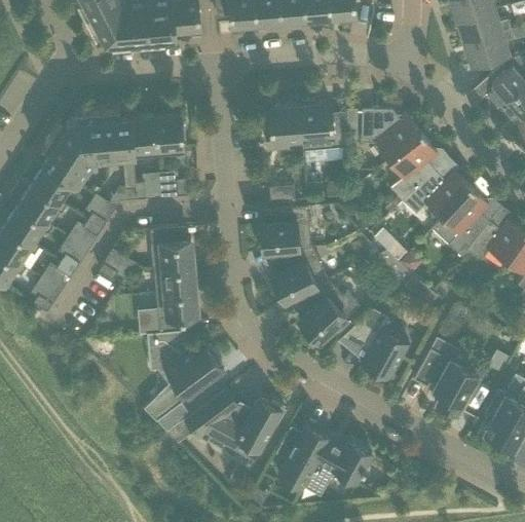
[(79,2),(77,3),(96,39),(98,38),(97,36),(102,34),(106,40),(123,39),(124,45),(112,46),(112,48),(124,47),(149,45),(148,37),(175,35),(172,0),(84,0),(85,1),(79,4),(79,2)]
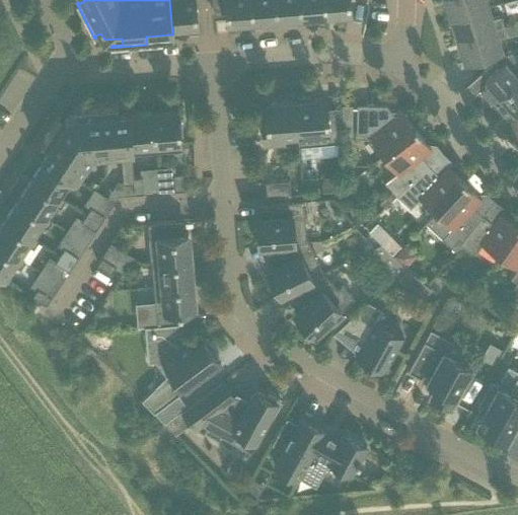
[(169,0),(172,34),(173,34),(172,30),(198,28),(195,0),(169,0)]
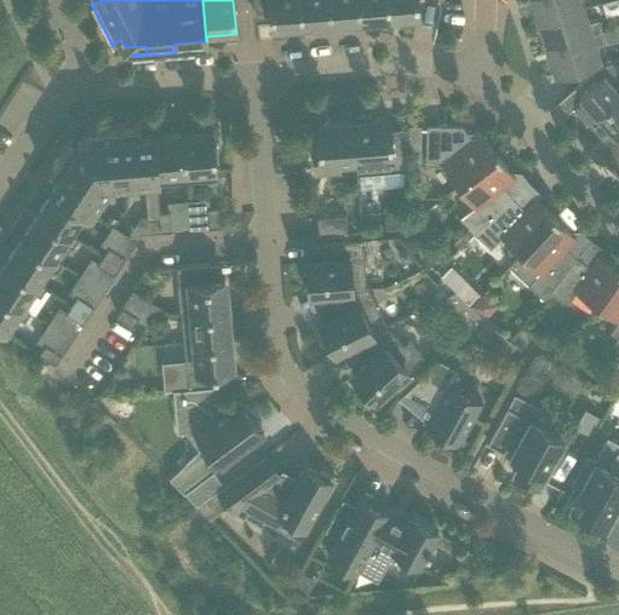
[(302,28),(299,0),(253,0),(254,17),(271,16),(273,30),(302,28)]
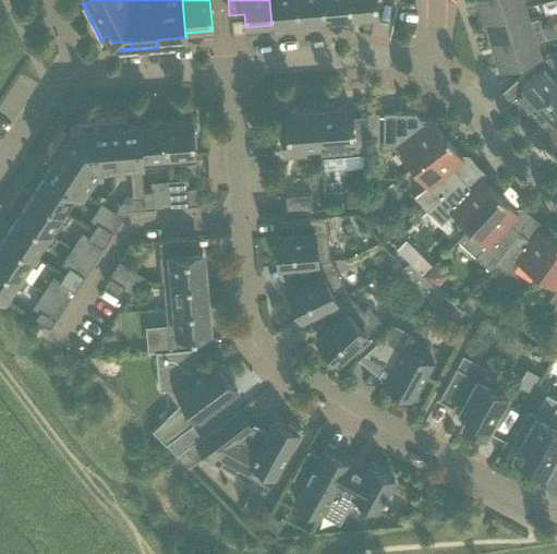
[(298,23),(295,0),(269,0),(271,25),(298,23)]
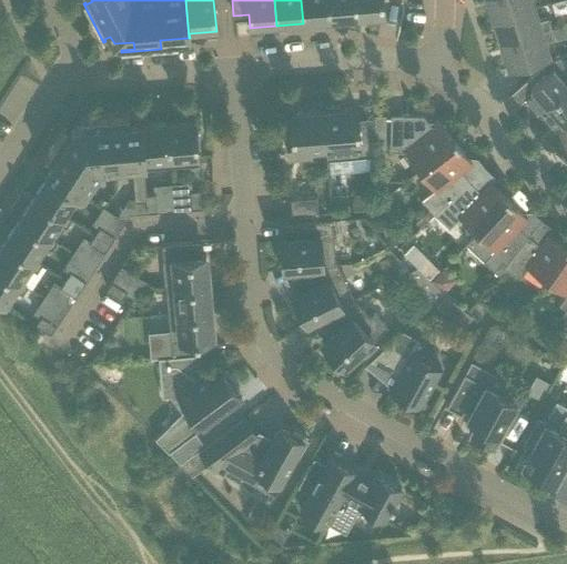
[(331,21),(328,0),(301,0),(303,23),(331,21)]
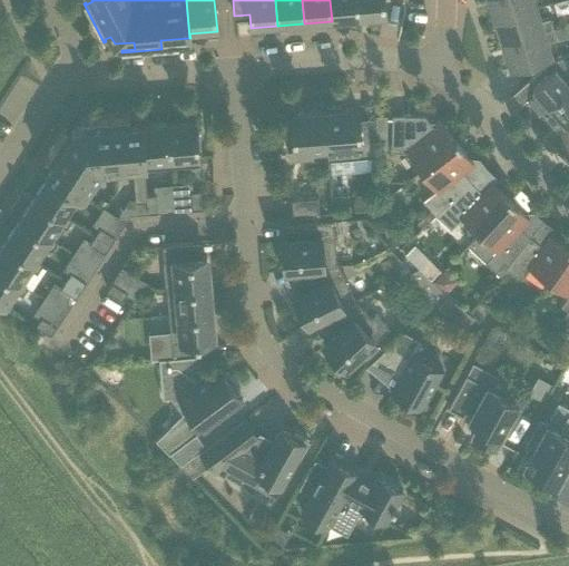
[(330,0),(332,21),(359,19),(356,0),(330,0)]
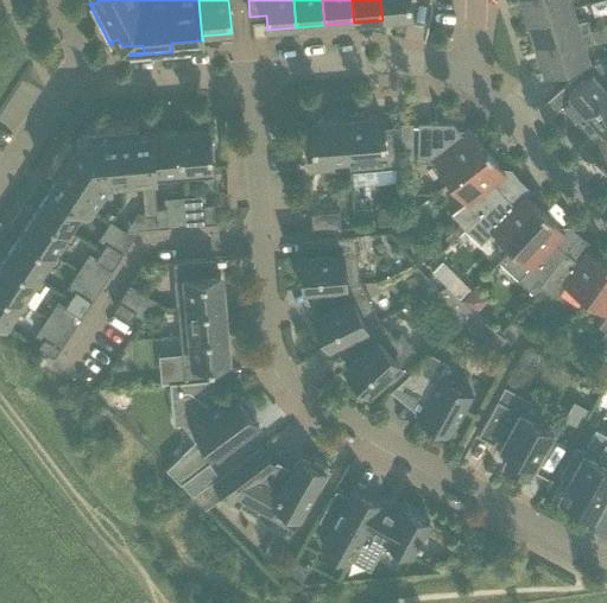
[(380,0),(383,20),(411,18),(409,0),(380,0)]
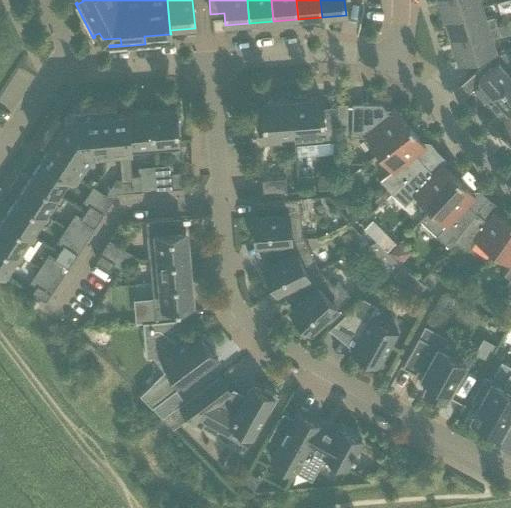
[(440,0),(438,1),(445,22),(482,10),(479,0),(440,0)]
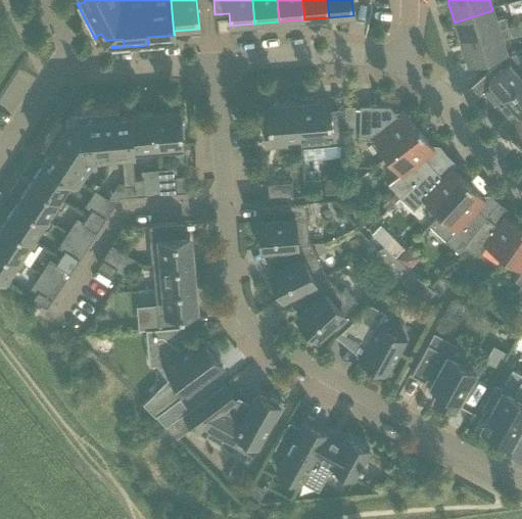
[(492,10),(455,22),(462,44),(508,30),(505,19),(496,22),(492,10)]
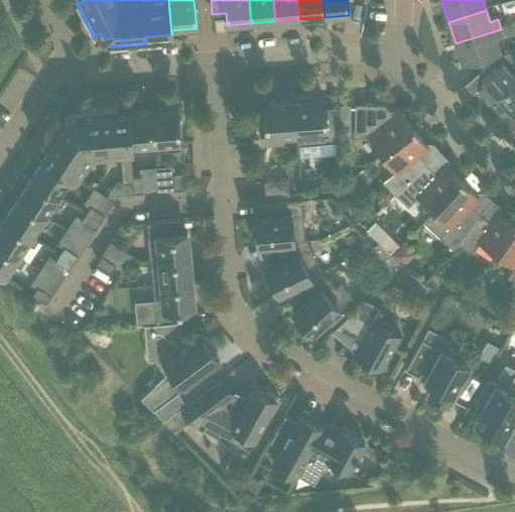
[(510,26),(501,29),(504,38),(512,36),(514,32),(512,25),(510,26)]
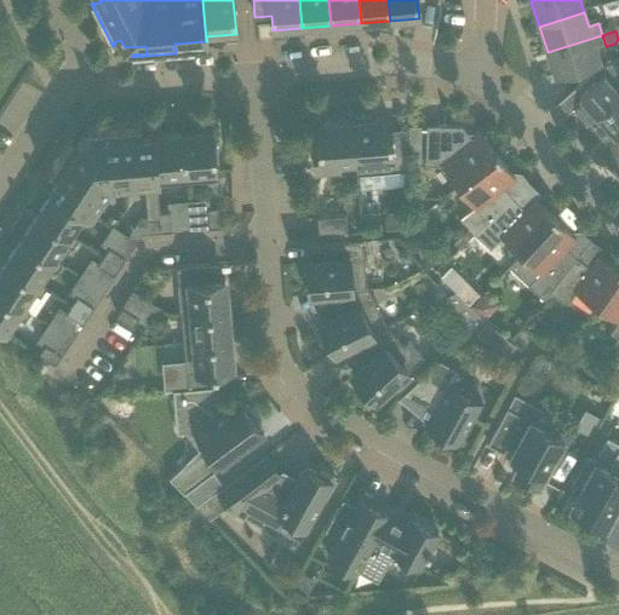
[(606,46),(602,35),(548,52),(556,79),(601,64),(596,50),(606,46)]
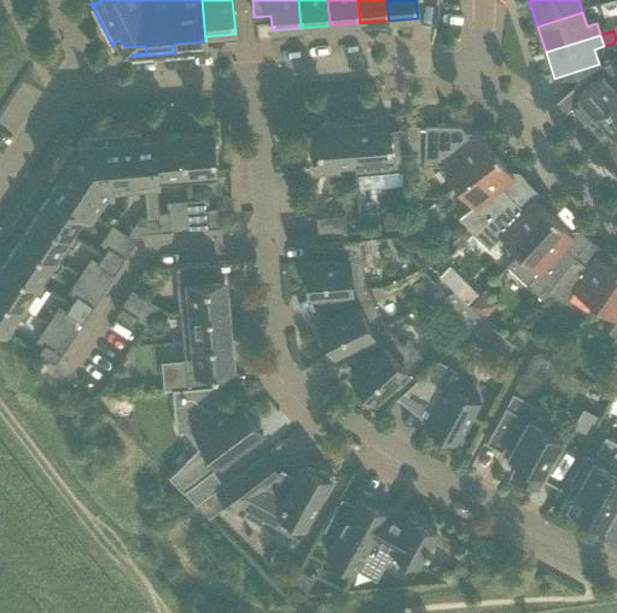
[(582,101),(572,110),(586,127),(616,99),(616,74),(610,65),(593,74),(576,89),(581,95),(578,98),(582,101)]
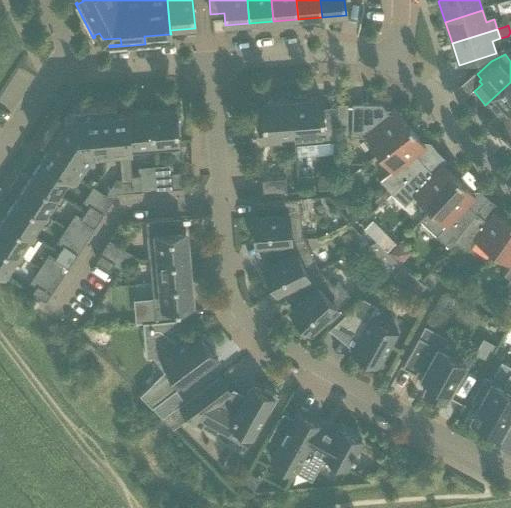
[(510,82),(485,105),(497,118),(505,111),(508,114),(510,113),(510,82)]
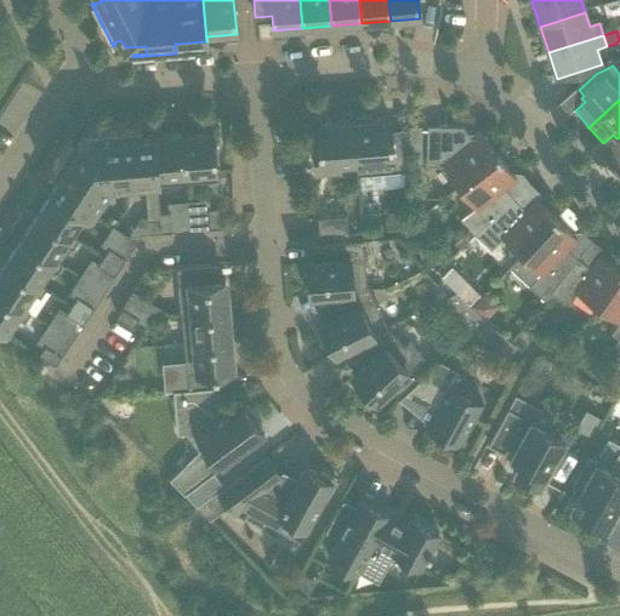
[(410,150),(410,140),(392,141),(391,121),(371,123),(371,120),(357,121),(357,124),(353,125),(357,164),(358,178),(410,174),(410,150)]
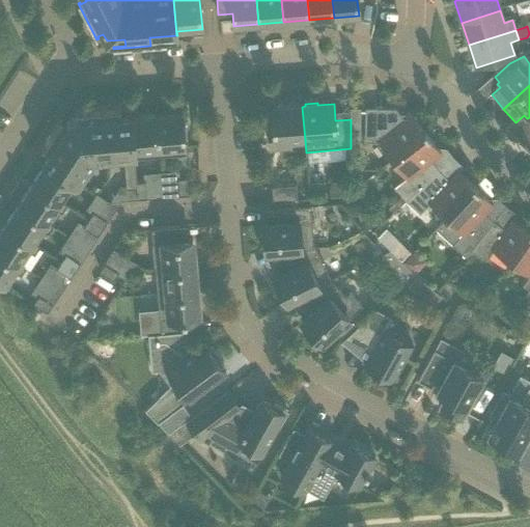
[(305,140),(302,107),(272,109),(273,127),(269,128),(271,149),(290,147),(290,141),(305,140)]
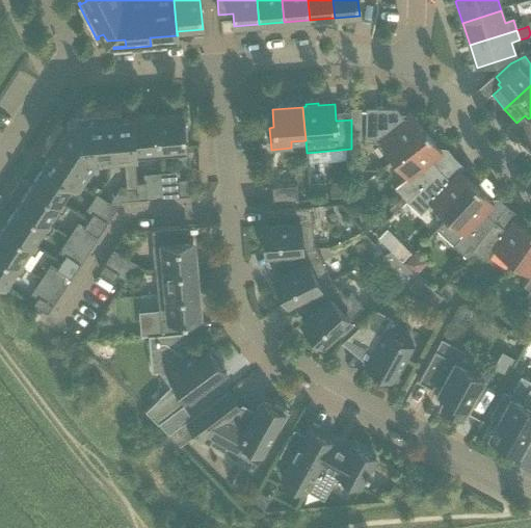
[(61,122),(43,150),(44,151),(45,150),(50,153),(44,163),(47,166),(48,165),(79,185),(95,161),(125,159),(127,191),(137,190),(138,190),(137,185),(135,161),(132,121),(133,121),(133,116),(105,119),(105,110),(76,113),(76,114),(78,114),(78,122),(71,122),(60,138),(54,134),(62,123),(61,122)]
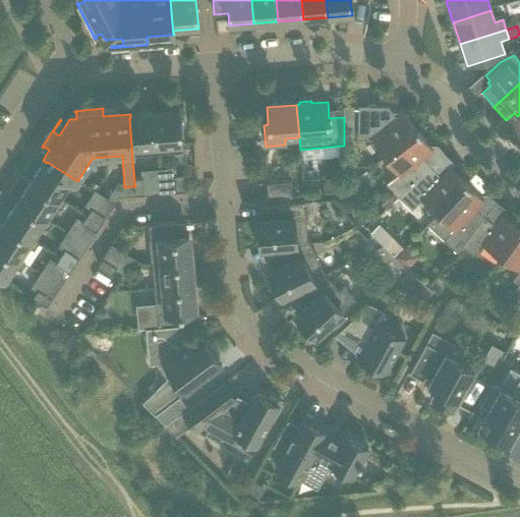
[(344,108),(344,117),(344,126),(353,126),(353,108),(344,108)]
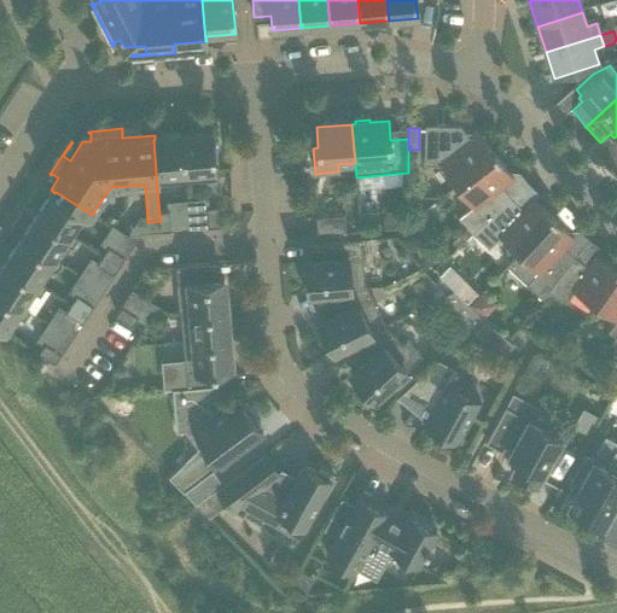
[(458,188),(498,158),(479,135),(471,142),(461,129),(426,129),(425,168),(441,168),(458,188)]
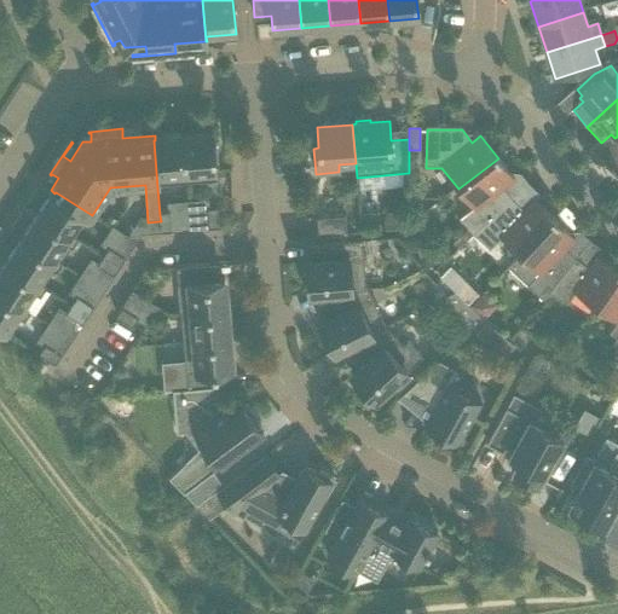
[(213,135),(184,138),(188,185),(217,183),(215,166),(218,164),(217,150),(214,151),(213,135)]
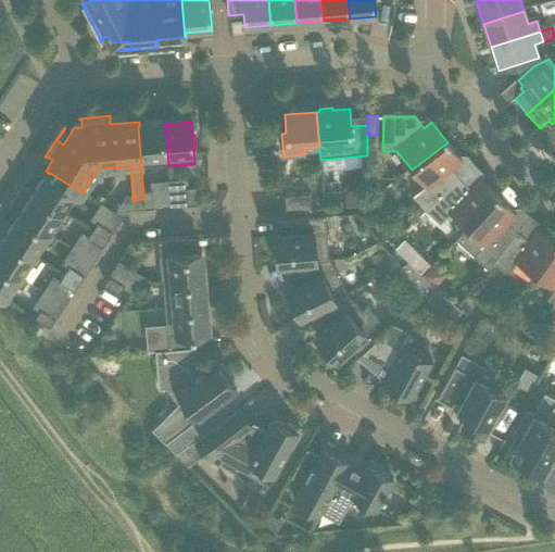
[(165,124),(139,126),(138,126),(141,168),(168,166),(165,124)]
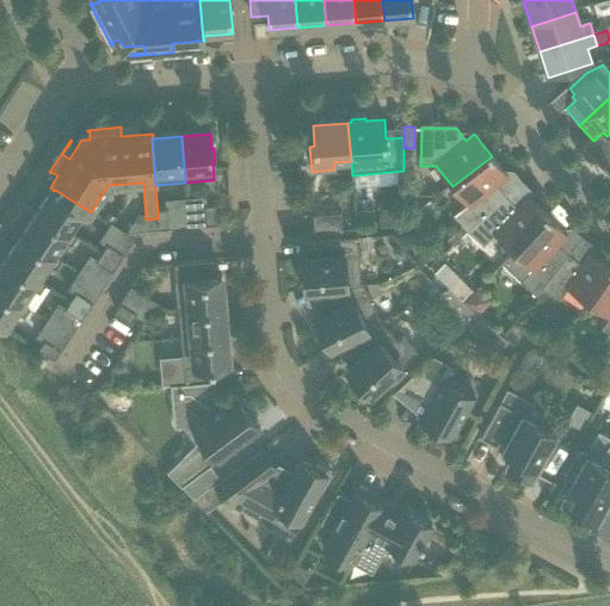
[(509,179),(492,156),(453,186),(468,208),(455,217),(468,234),(506,199),(497,187),(509,179)]
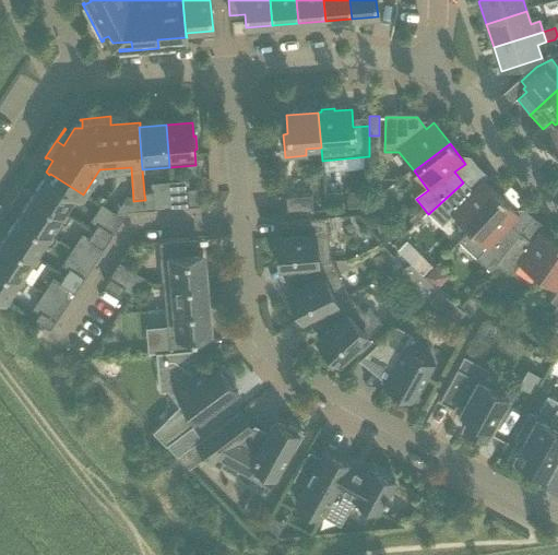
[(50,174),(49,175),(35,196),(63,214),(72,200),(80,205),(85,197),(83,195),(50,174)]
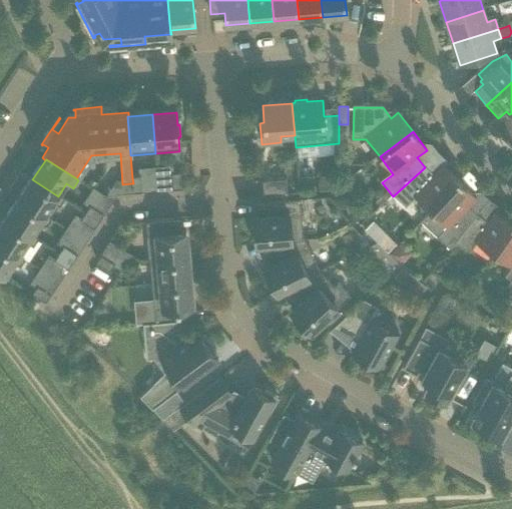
[(425,167),(393,196),(406,209),(416,198),(431,213),(460,183),(442,166),(434,175),(425,167)]
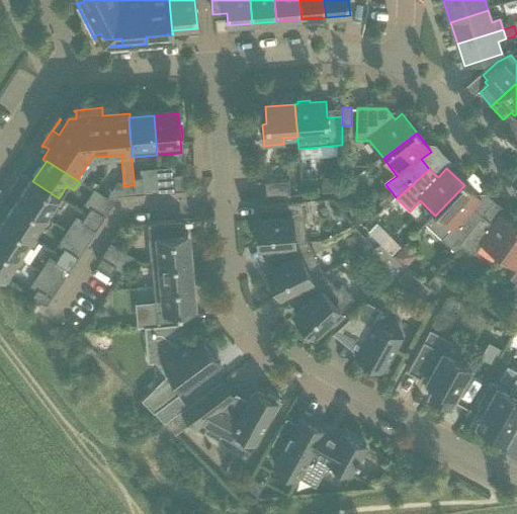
[(174,177),(175,193),(184,192),(183,176),(174,177)]
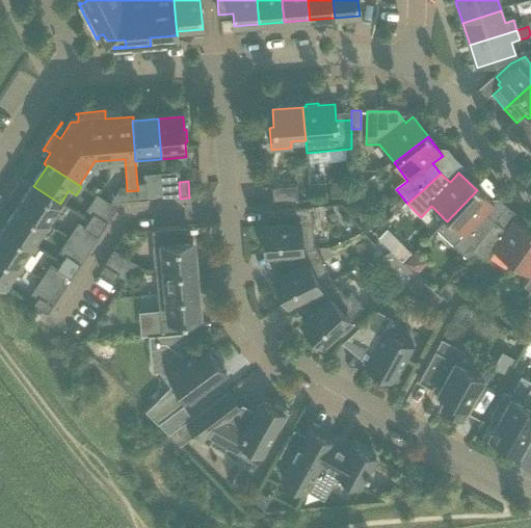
[(138,190),(137,190),(138,202),(148,201),(147,184),(137,185),(138,190)]
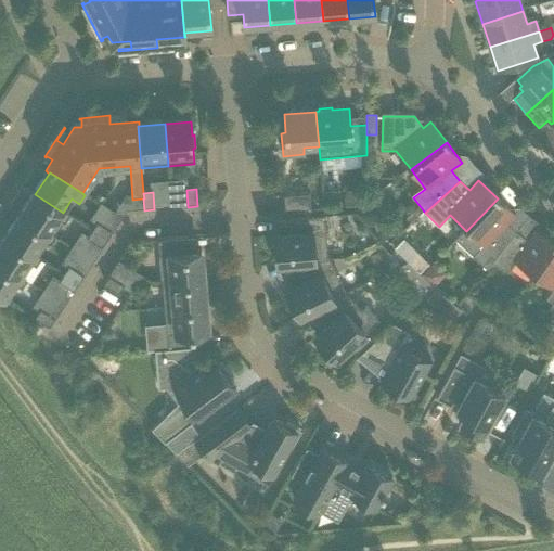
[(35,194),(21,216),(48,234),(58,220),(65,226),(71,218),(63,213),(35,194)]
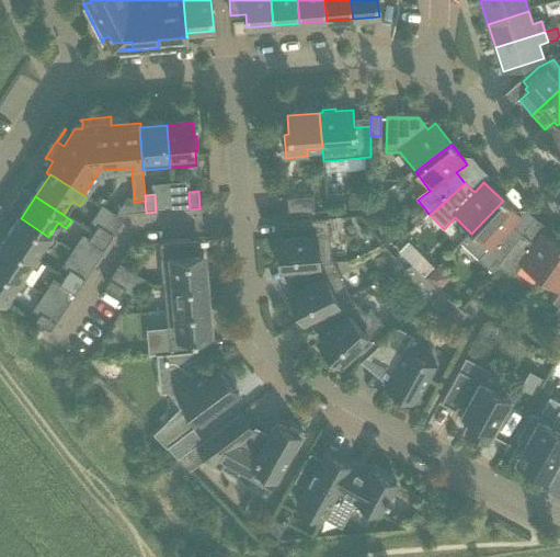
[(354,197),(355,209),(365,208),(365,196),(354,197)]
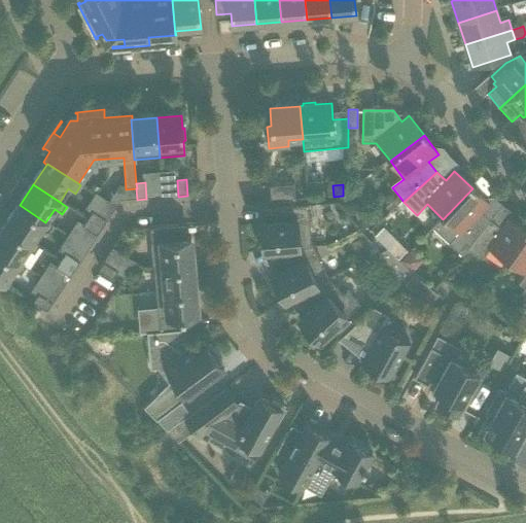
[(295,201),(293,185),(270,187),(271,203),(295,201)]
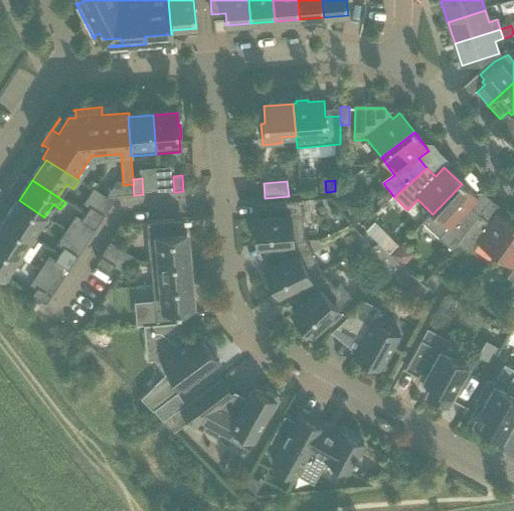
[(479,200),(462,184),(433,214),(424,223),(440,238),(439,239),(452,251),(458,244),(479,217),(470,208),(479,200)]
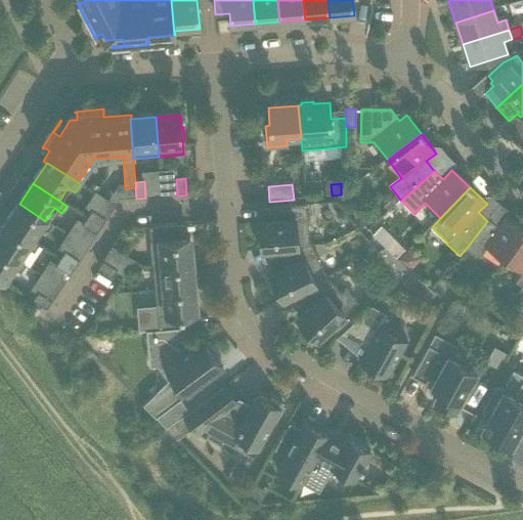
[(400,203),(396,199),(391,203),(395,207),(400,203)]
